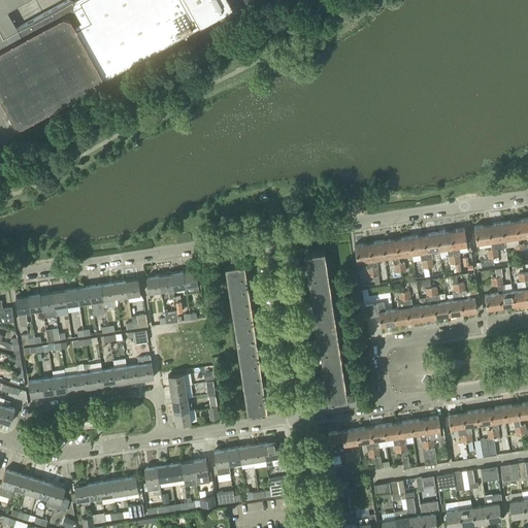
[(0,0),(0,97),(14,123),(22,125),(100,83),(101,79),(102,80),(233,8),(229,0),(74,0),(73,0),(67,0),(17,28),(7,10),(26,0),(0,0)]
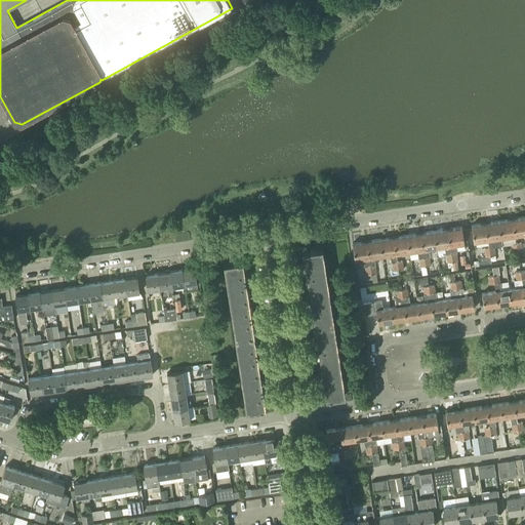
[(515,236),(524,234),(524,216),(513,218),(515,236)]
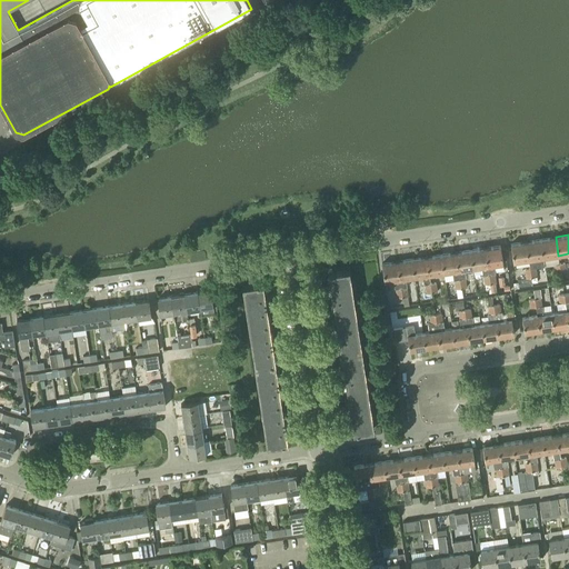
[(556,237),(541,239),(543,258),(558,256),(556,237)]
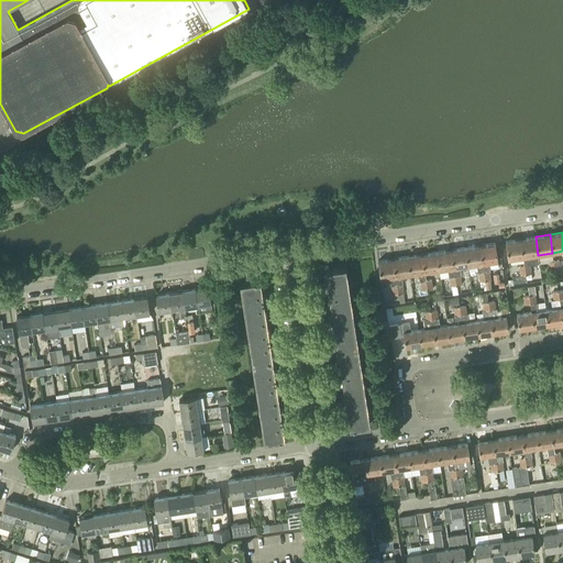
[(520,239),(523,257),(525,265),(539,263),(538,255),(536,236),(520,239)]
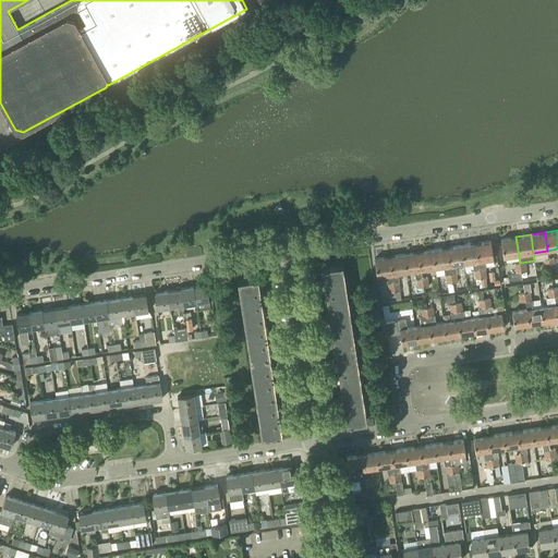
[(519,255),(516,237),(501,239),(504,257),(519,255)]
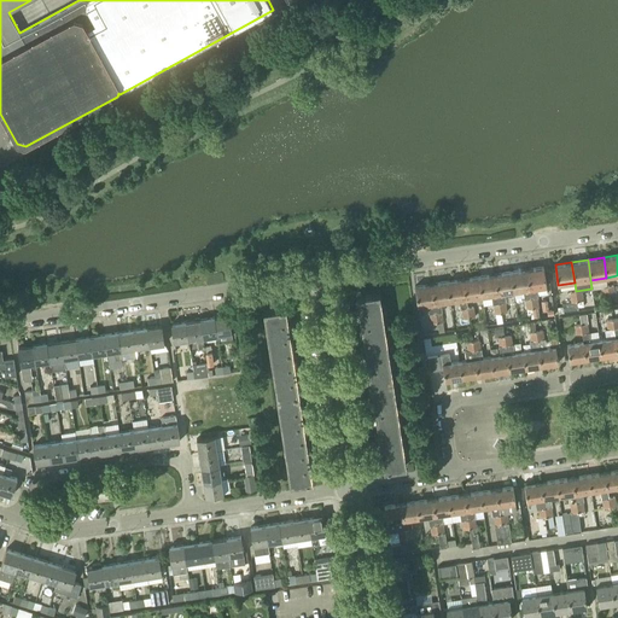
[(532,308),(537,308),(538,308),(537,297),(537,296),(547,293),(543,267),(526,269),(532,308)]
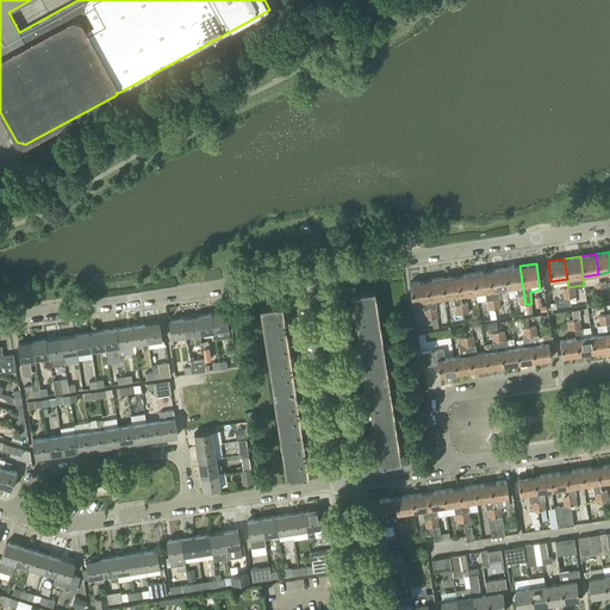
[(504,268),(508,288),(516,286),(518,296),(521,312),(524,311),(524,315),(527,313),(526,304),(520,266),(504,268)]
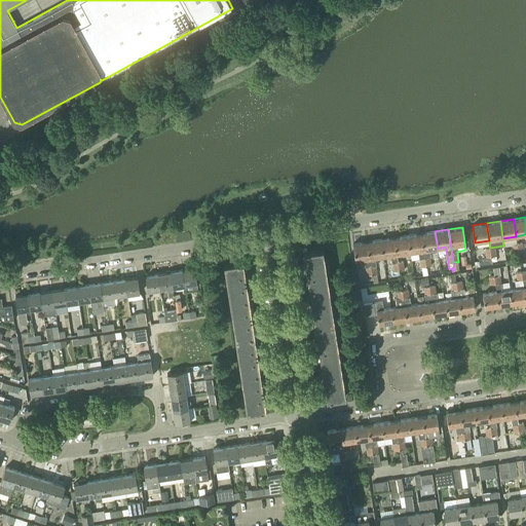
[(430,257),(429,250),(438,249),(435,231),(421,233),(426,266),(431,266),(430,257)]
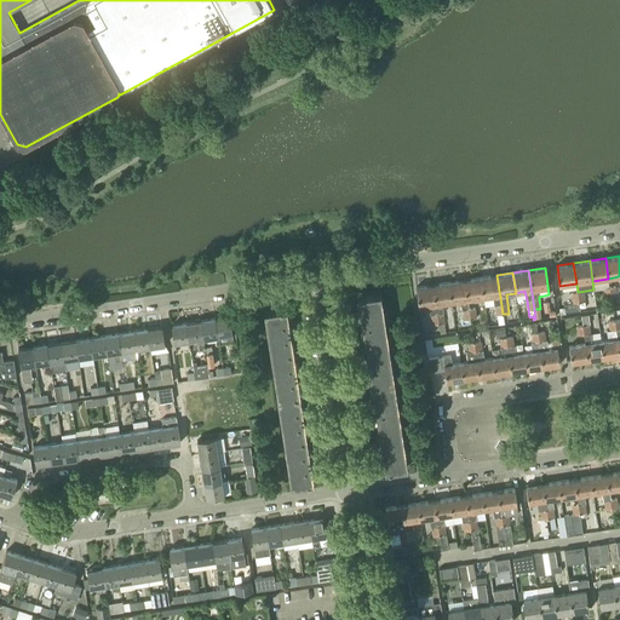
[(497,315),(503,314),(497,275),(481,277),(483,298),(493,296),(494,305),(495,305),(497,315)]
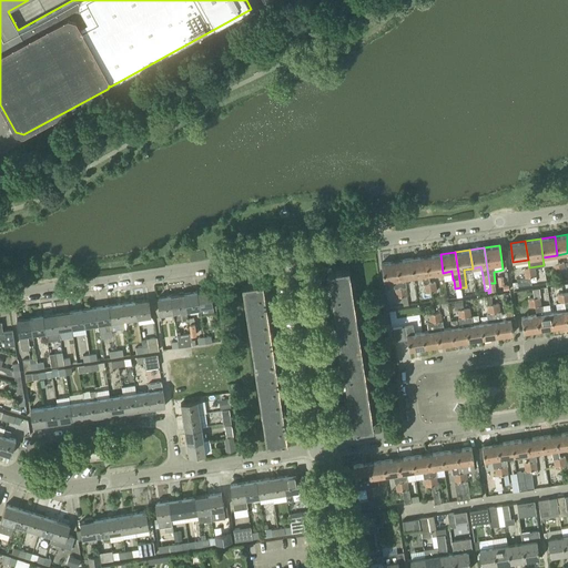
[(440,254),(426,256),(428,275),(443,273),(440,254)]
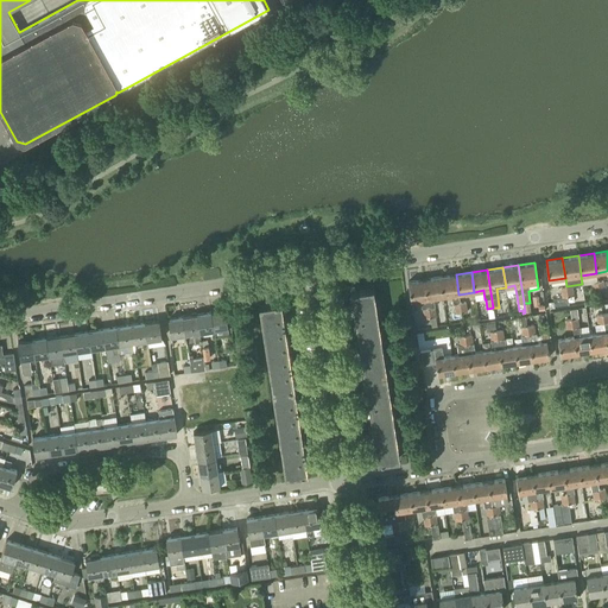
[(456,274),(439,277),(443,297),(451,295),(453,304),(454,304),(455,314),(461,312),(460,303),(458,295),(456,274)]
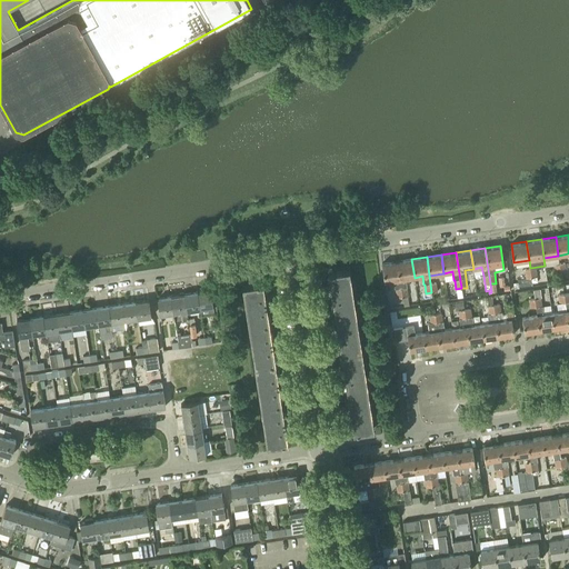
[(411,259),(397,261),(402,298),(408,297),(406,279),(415,278),(411,259)]
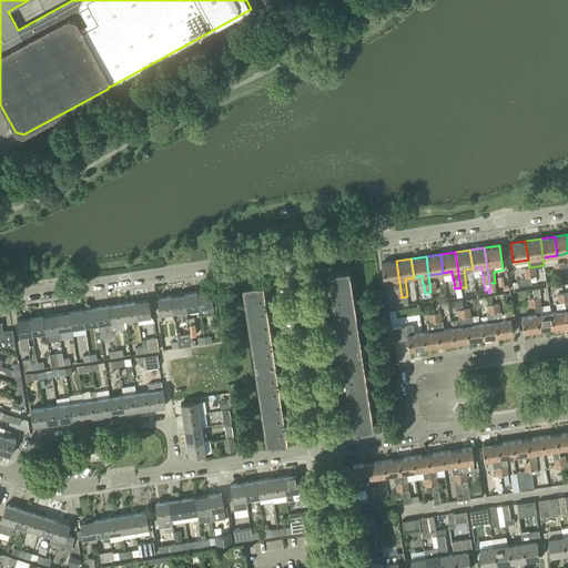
[(382,263),(384,281),(393,280),(394,288),(395,288),(396,297),(402,297),(396,261),(382,263)]
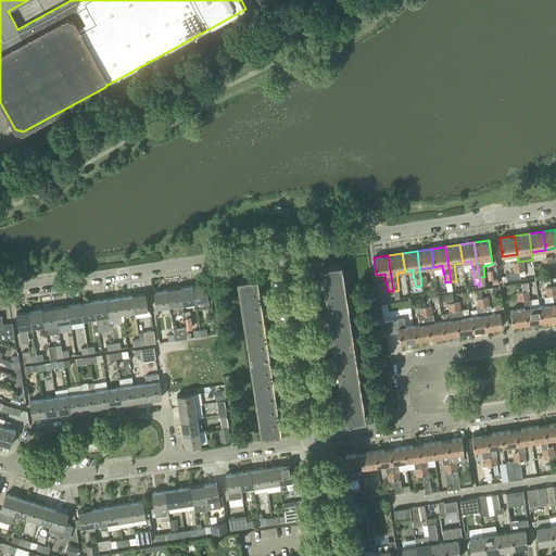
[(325,289),(327,305),(348,302),(341,263),(321,266),(324,282),(321,283),(323,289),(325,289)]
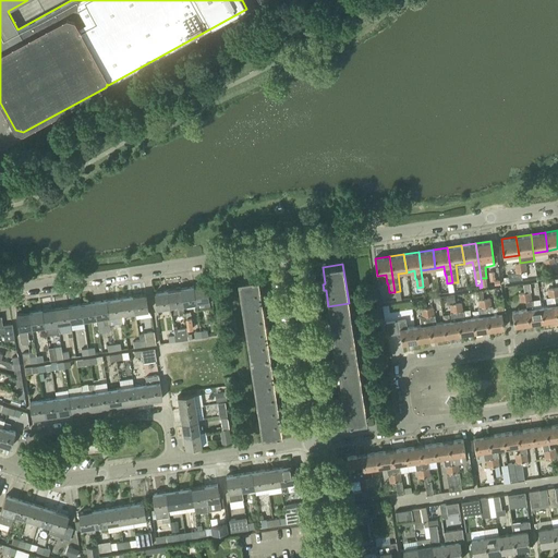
[(244,319),(264,316),(262,300),(264,299),(264,293),(261,293),(258,277),(238,280),(244,319)]
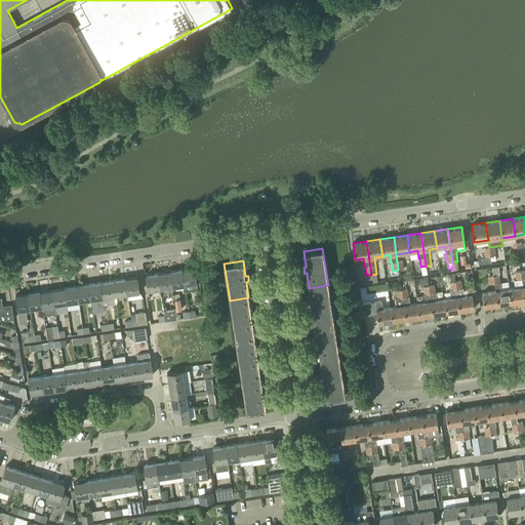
[(184,270),(183,270),(185,285),(186,291),(200,289),(199,283),(197,283),(195,268),(189,269),(188,267),(184,268),(184,270)]
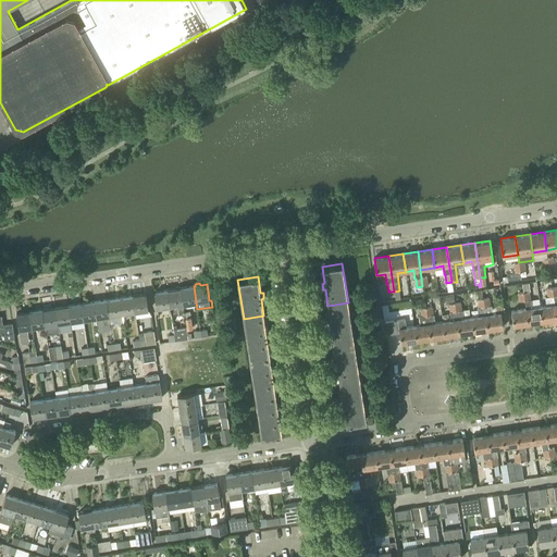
[(196,302),(194,286),(181,288),(183,305),(196,302)]
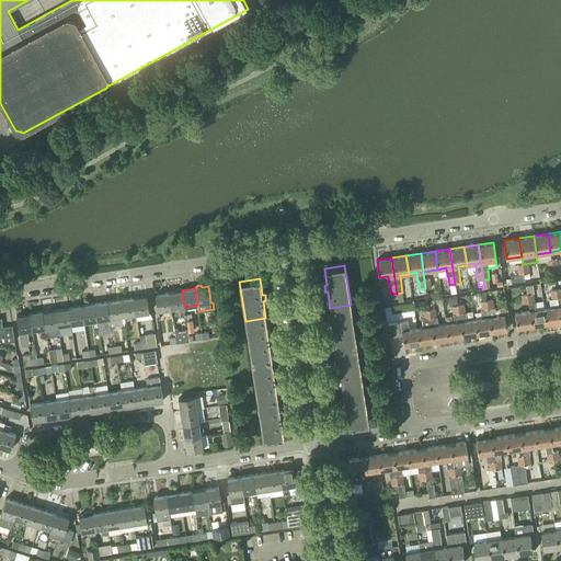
[(547,323),(560,321),(556,289),(550,290),(551,299),(549,299),(550,308),(544,309),(547,323)]
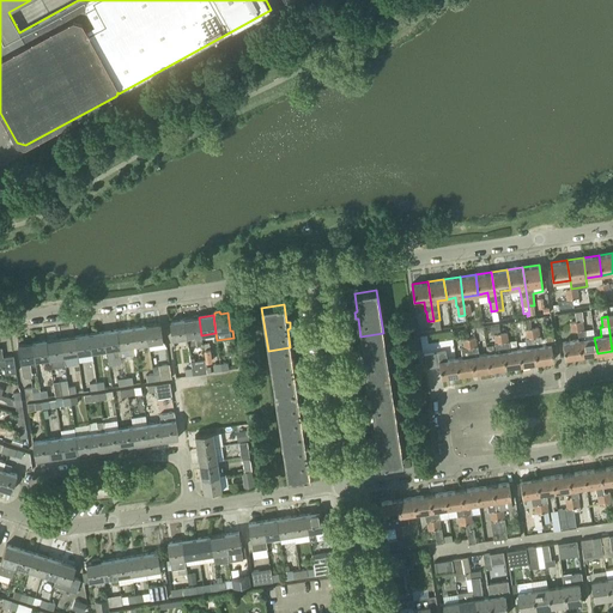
[(199,317),(184,319),(187,338),(189,347),(202,345),(201,335),(199,317)]
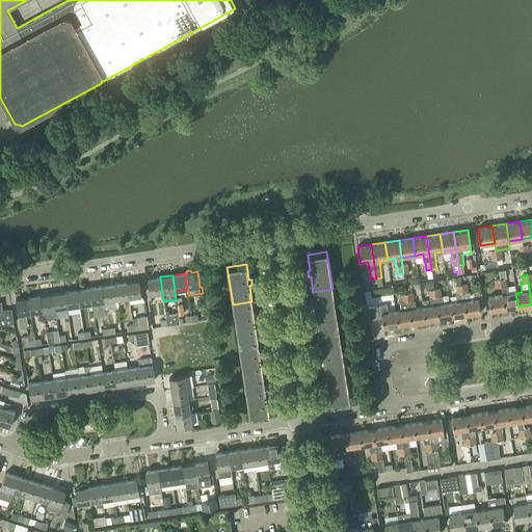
[(162,293),(160,276),(148,278),(150,295),(162,293)]
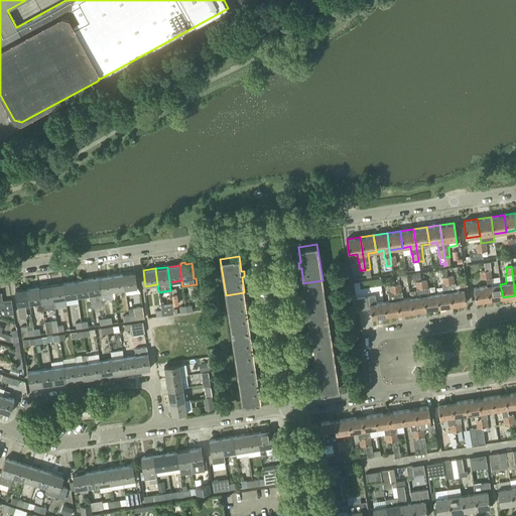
[(485,271),(486,278),(487,286),(489,299),(503,297),(500,284),(499,276),(492,277),(491,270),(485,271)]
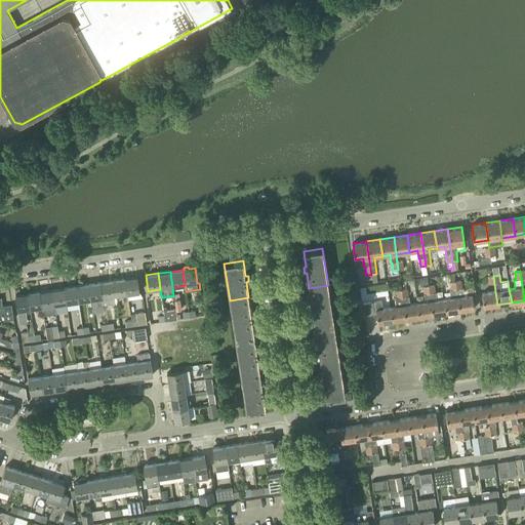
[(137,277),(125,279),(127,294),(140,292),(137,277)]
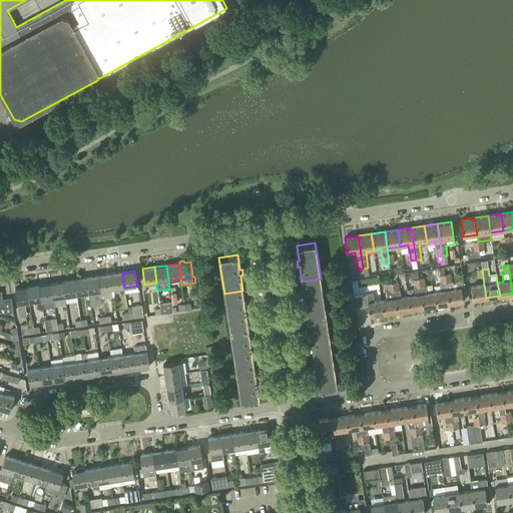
[(110,274),(113,289),(124,288),(122,273),(110,274)]
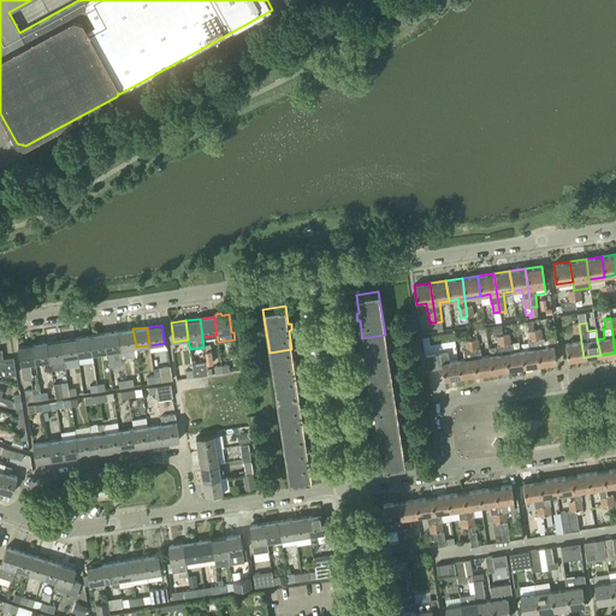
[(120,349),(136,347),(132,329),(118,331),(120,349)]
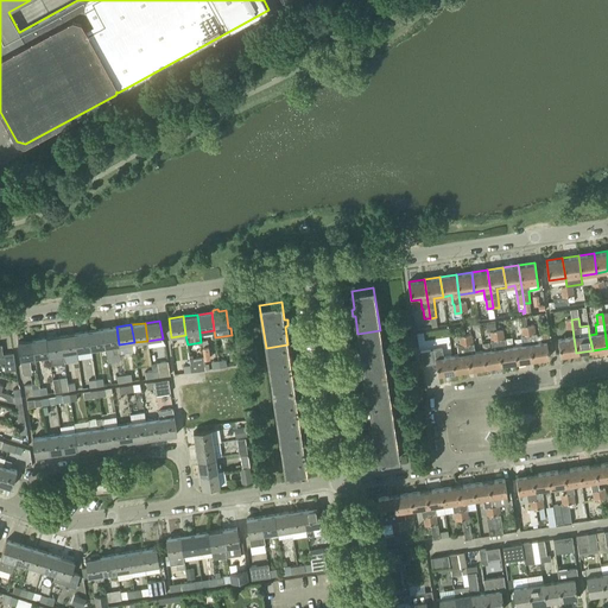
[(527,325),(533,360),(549,358),(546,342),(550,341),(548,325),(539,327),(542,342),(537,343),(536,334),(534,324),(527,325)]
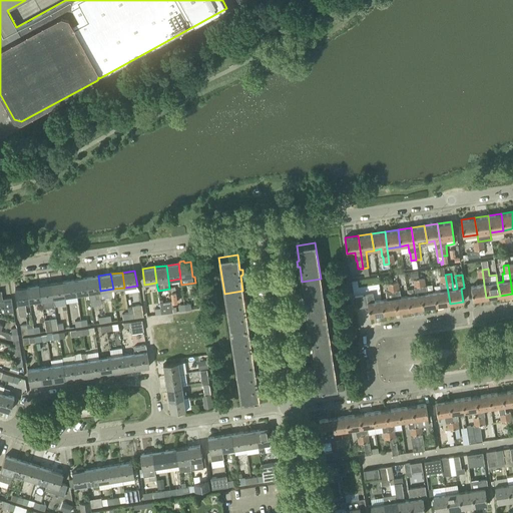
[(440,284),(441,292),(434,293),(436,306),(450,304),(445,275),(440,276),(441,283),(440,284)]
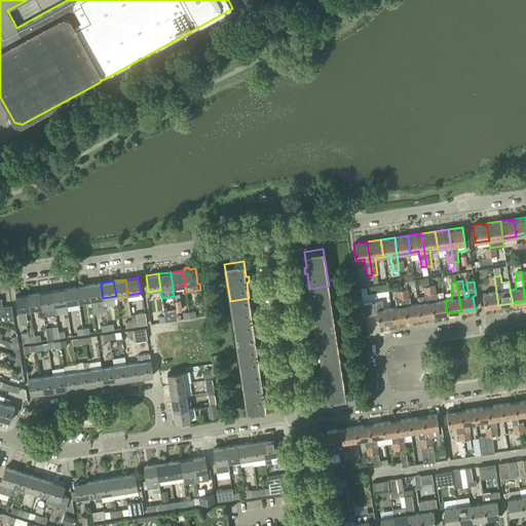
[(101,283),(88,285),(91,300),(98,299),(99,305),(104,305),(103,298),(101,283)]
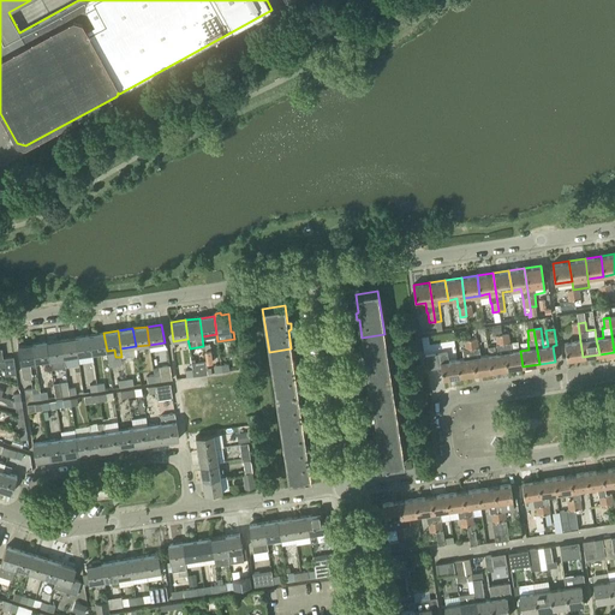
[(103,333),(90,335),(93,353),(107,351),(103,333)]
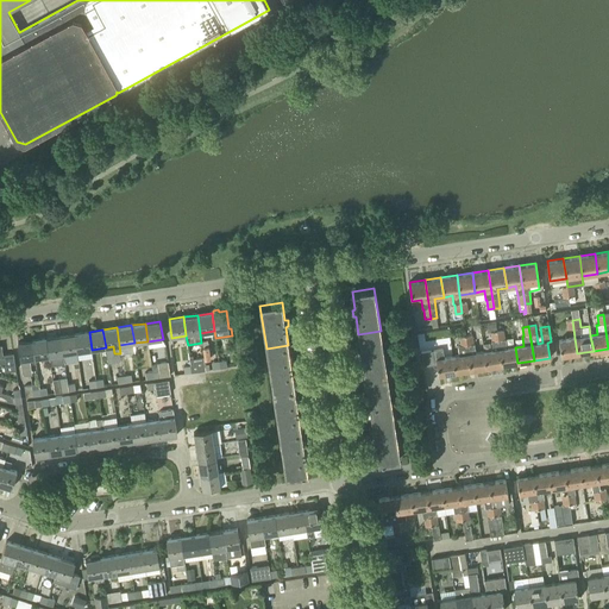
[(362,358),(365,377),(387,374),(381,331),(358,334),(362,352),(358,352),(359,359),(362,358)]
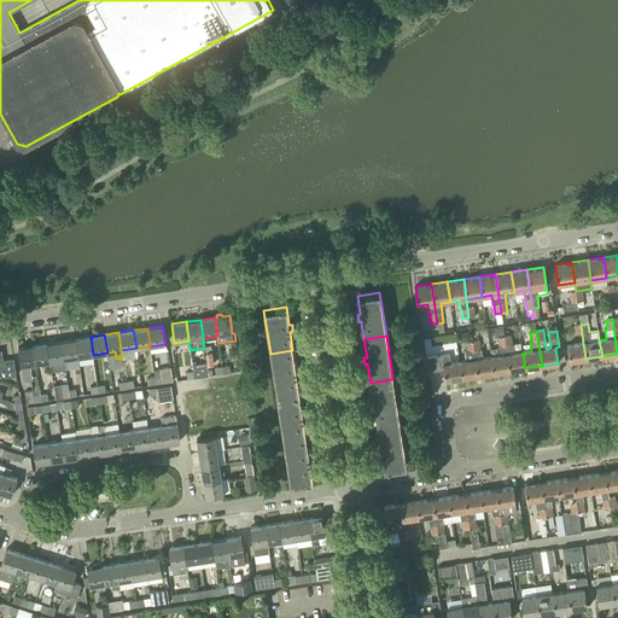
[(499,347),(500,356),(491,357),(494,373),(509,371),(505,336),(499,337),(500,347),(499,347)]
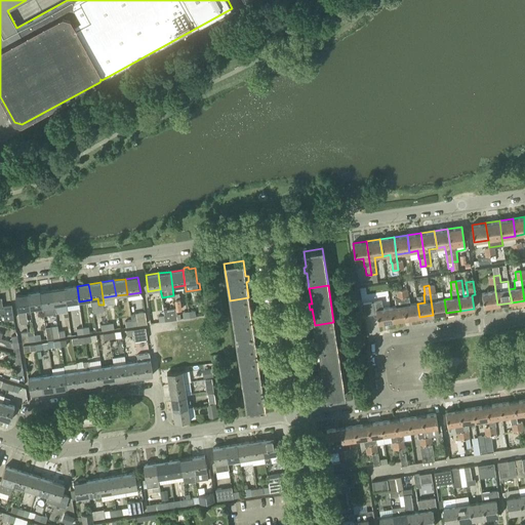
[(444,299),(437,300),(436,292),(434,285),(429,285),(433,315),(446,313),(444,299)]
